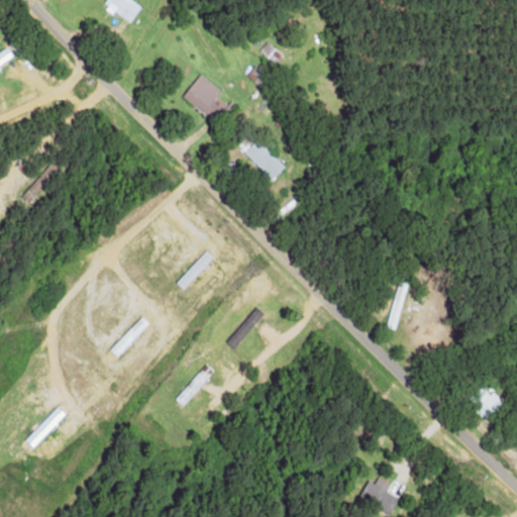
[(130,20),(139,5),(130,0),(105,0),(103,4),(130,20)]
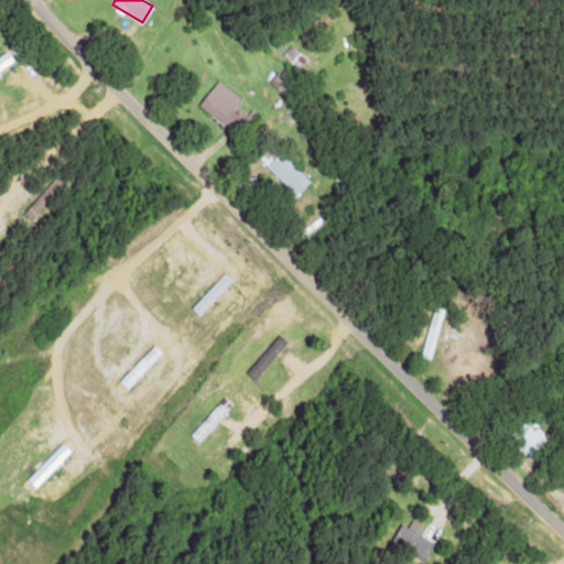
[(297,69),(306,60),(291,45),(283,54),(297,69)]
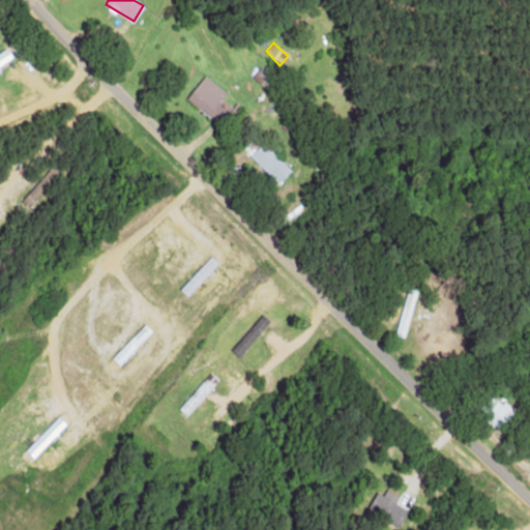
[(0,65),(12,57),(6,48),(0,52),(0,65)]
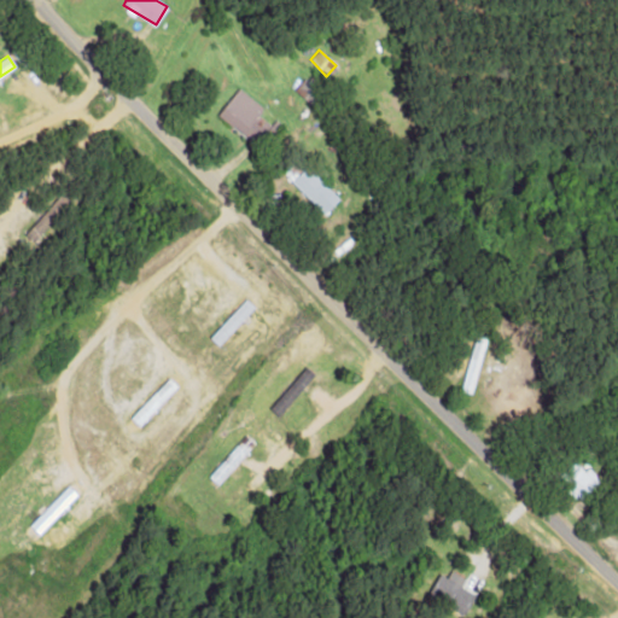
[(293,92),(312,104),(320,92),(302,80),(293,92)]
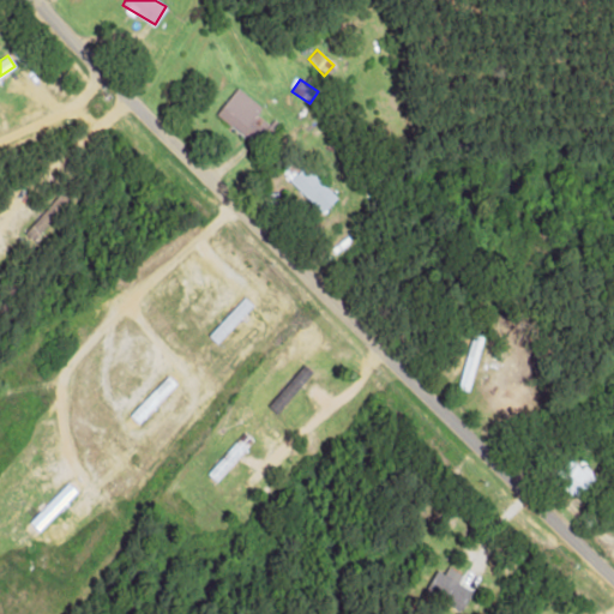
[(215,115),(253,144),(268,124),(257,115),(262,108),(236,88),(215,115)]
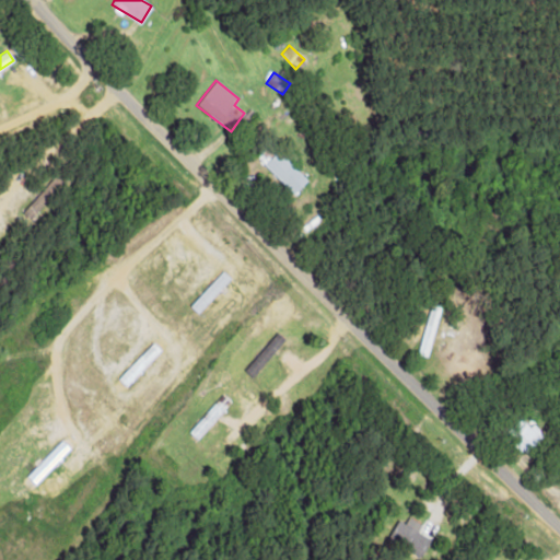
[(307,181),(276,150),(268,159),(264,153),(257,161),(293,195),(307,181)]
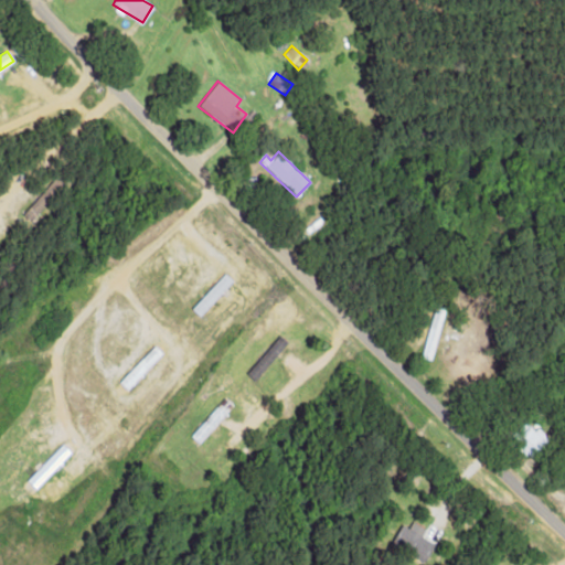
[(445,330),(432,317),(417,332),(443,355),(461,336),(449,324),(445,330)]
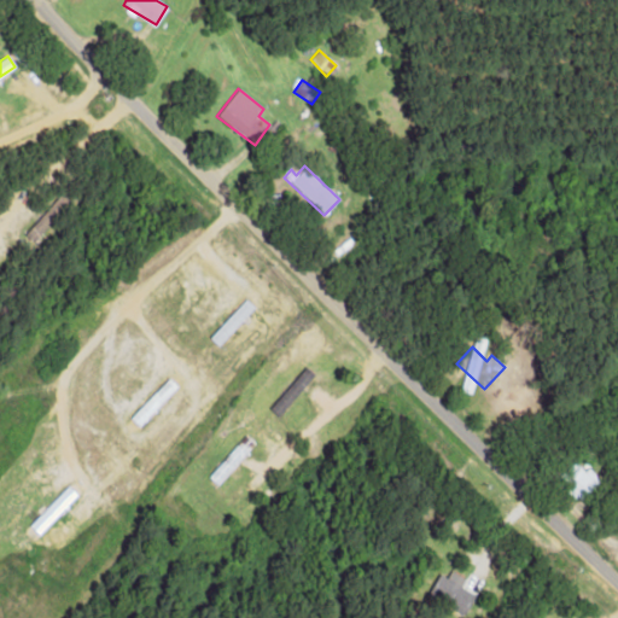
[(270,410),(280,418),(313,373),(303,366),(270,410)]
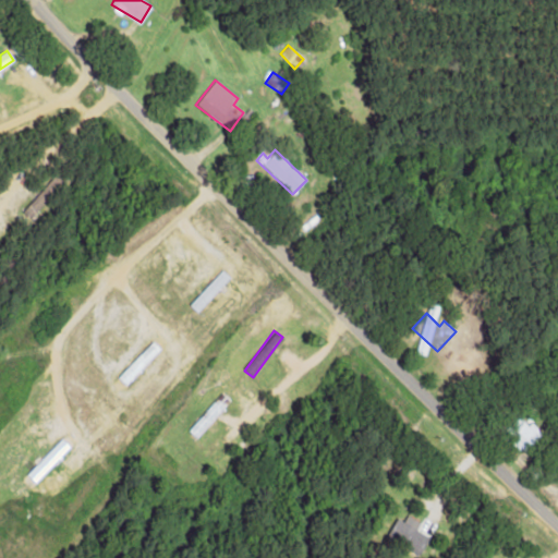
[(229,401),(221,393),(196,422),(204,428),(229,401)]
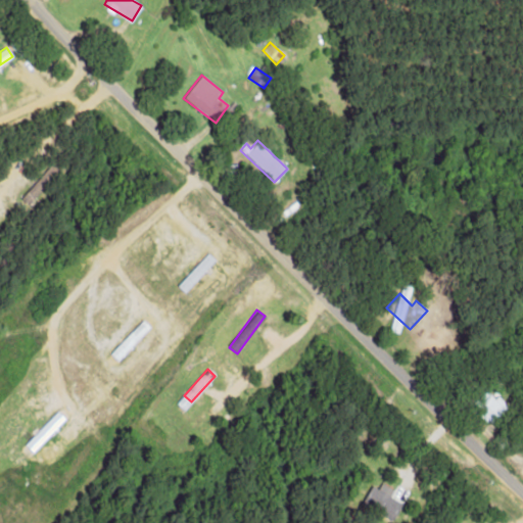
[(489,424),(508,408),(497,395),(493,398),(486,390),(471,405),(489,424)]
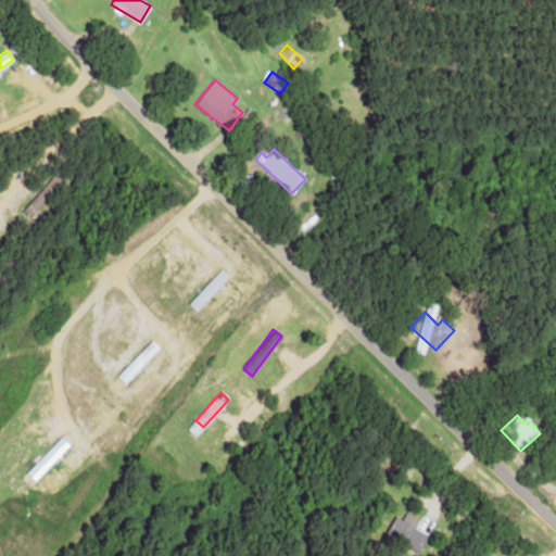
[(419,522),(402,512),(387,535),(418,555),(428,538),(415,529),(419,522)]
